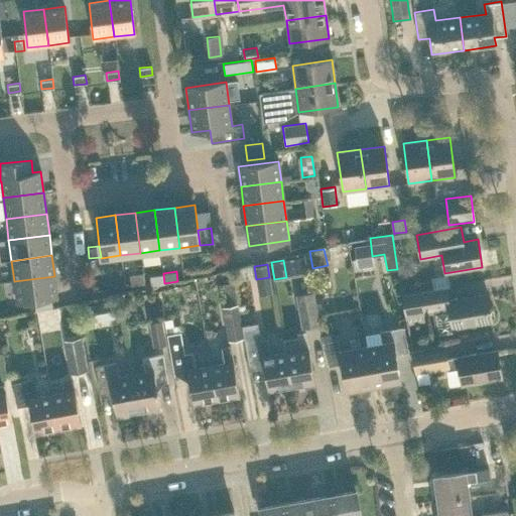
[(144,283),(143,273),(130,275),(131,284),(144,283)]
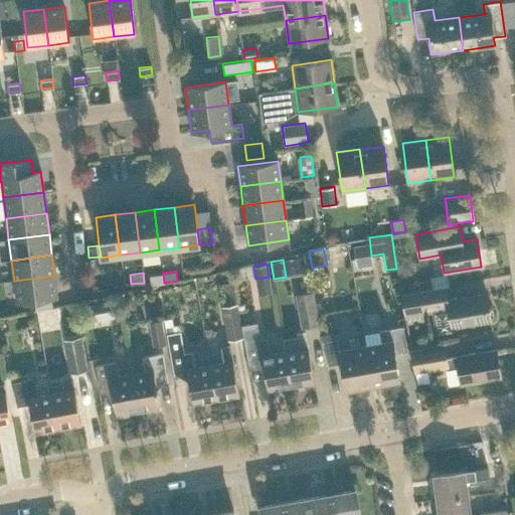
[(164,283),(163,274),(150,276),(151,286),(164,283)]
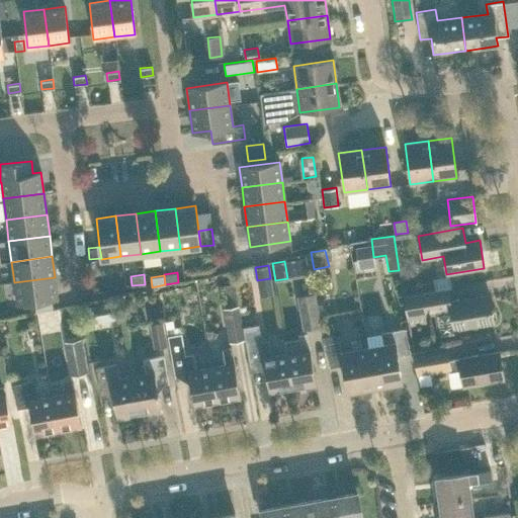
[(55,277),(14,282),(17,304),(34,301),(52,299),(58,298),(55,277)]
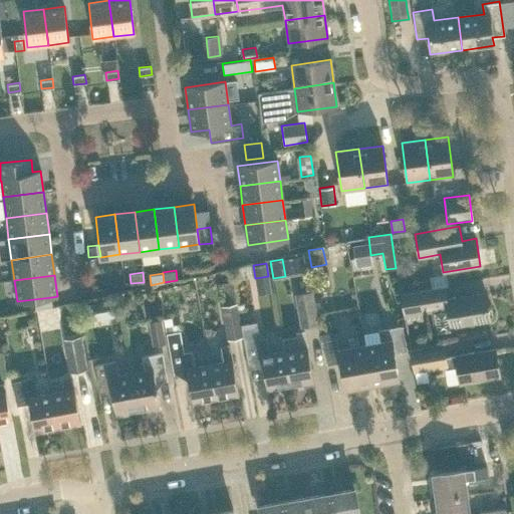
[(445,286),(428,289),(400,294),(404,313),(431,309),(435,333),(438,335),(450,333),(452,330),(452,326),(490,320),(485,292),(447,299),(445,286)]
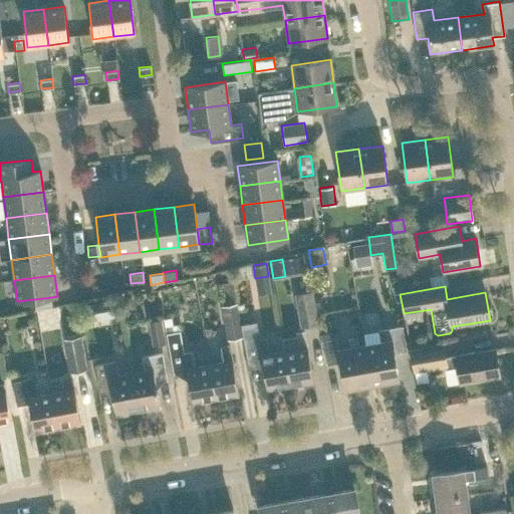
[(318,323),(312,289),(294,293),(300,327),(318,323)]
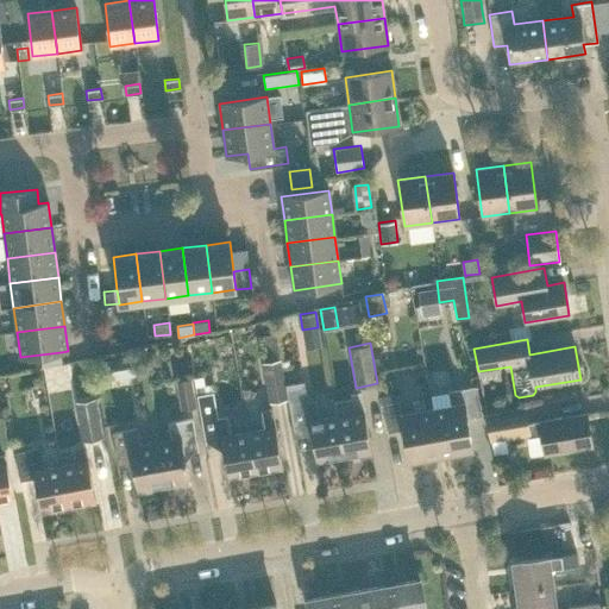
[(61,352),(41,355),(42,366),(62,363),(61,352)]
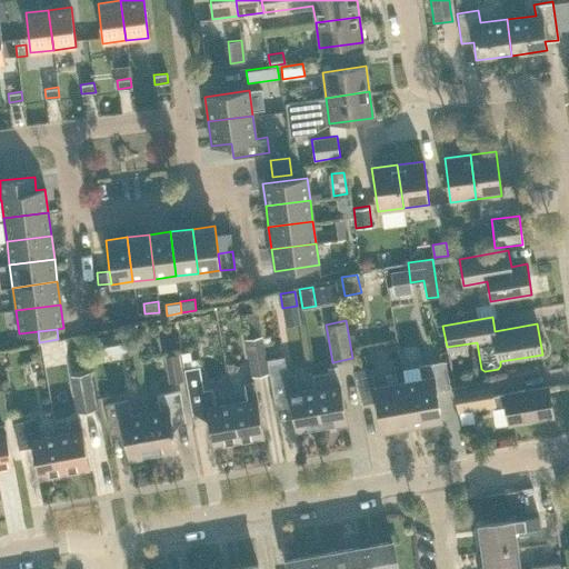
[(93,337),(97,356),(131,350),(128,330),(93,337)]
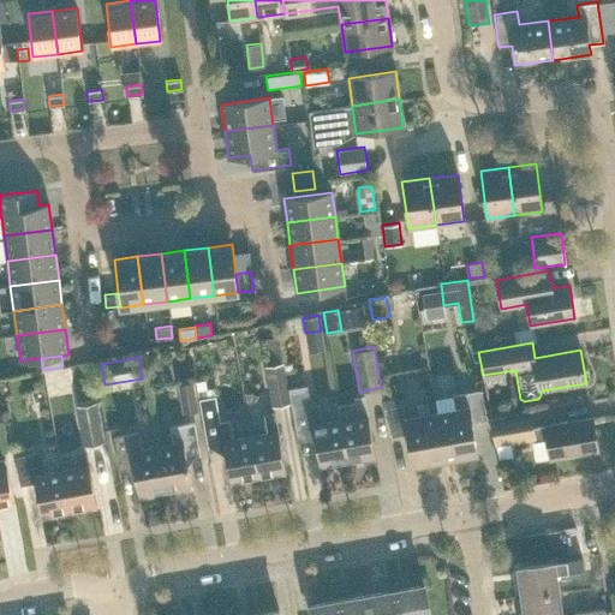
[(272,405),(288,401),(281,363),(266,366),(272,405)]
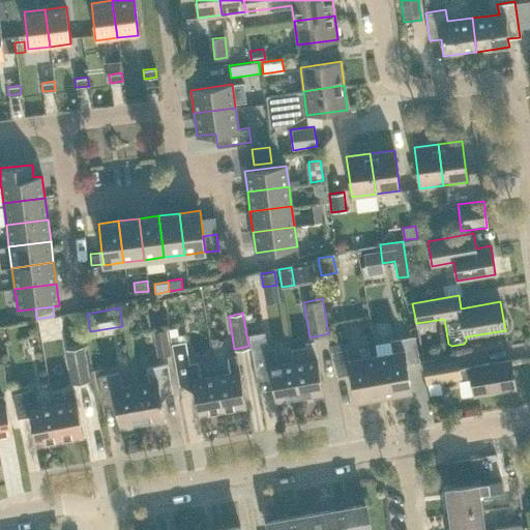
[(171,354),(167,328),(152,330),(156,356),(171,354)]
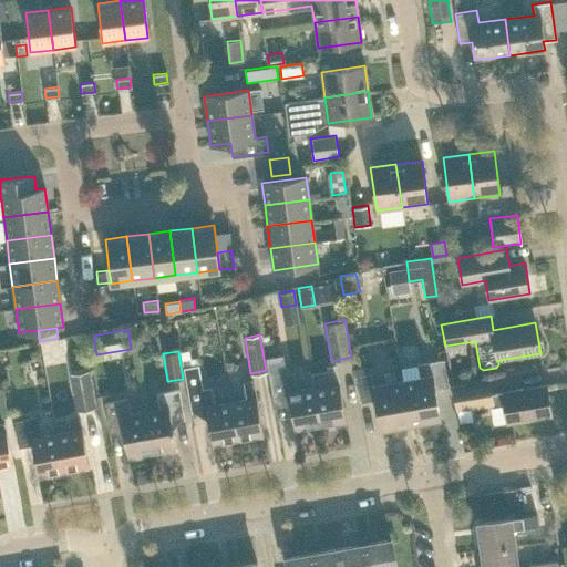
[(408,425),(440,419),(434,389),(449,387),(443,360),(418,364),(420,379),(400,383),(408,425)]
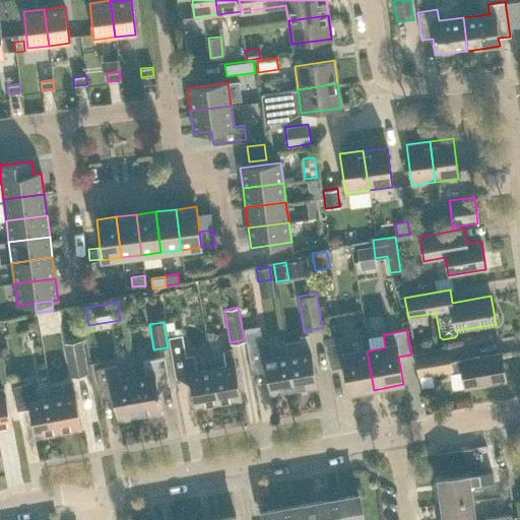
[(194,408),(217,403),(211,369),(197,371),(194,354),(185,356),(181,333),(169,336),(176,378),(188,376),(194,408)]
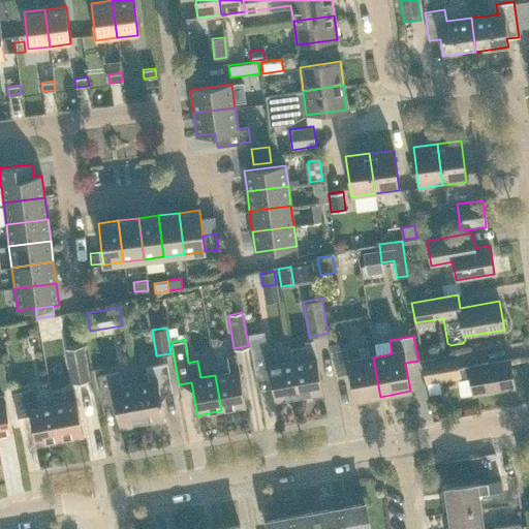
[(299,397),(322,393),(313,340),(304,342),(305,345),(289,348),(291,362),(292,362),(299,397)]
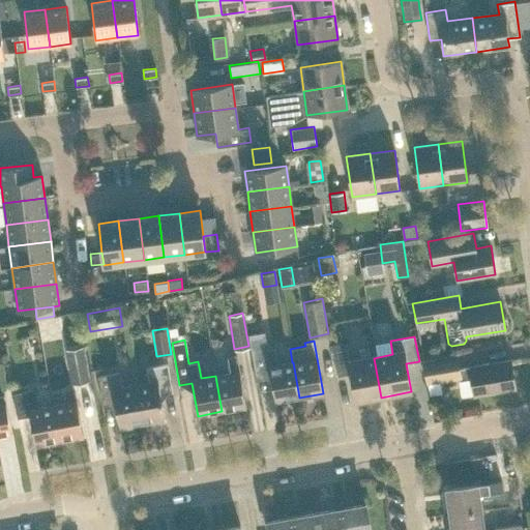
[(71,383),(88,380),(82,347),(66,350),(71,383)]
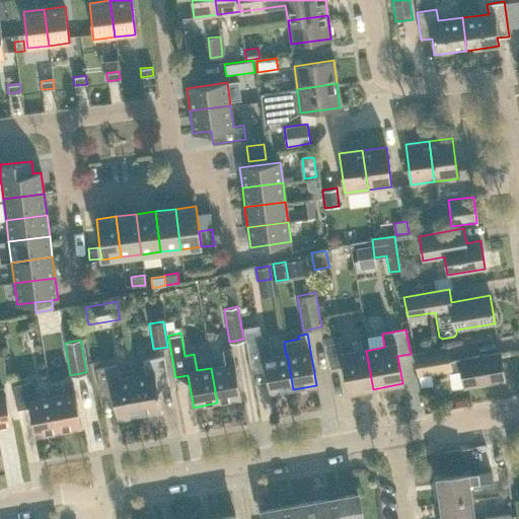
[(287,355),(286,355),(272,357),(269,341),(261,342),(270,393),(293,389),(287,355)]
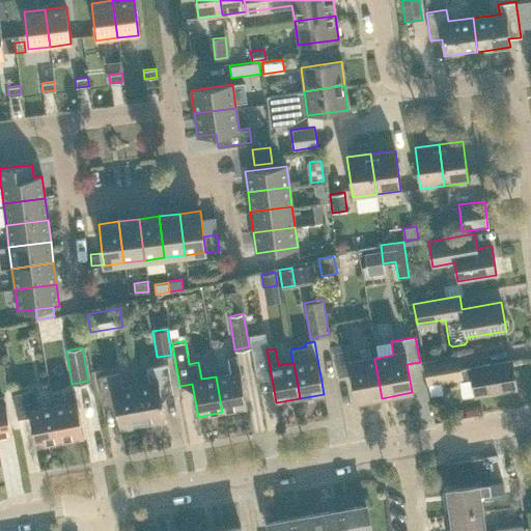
[(382,398),(374,359),(350,363),(347,348),(333,352),(338,376),(351,374),(356,402),(382,398)]
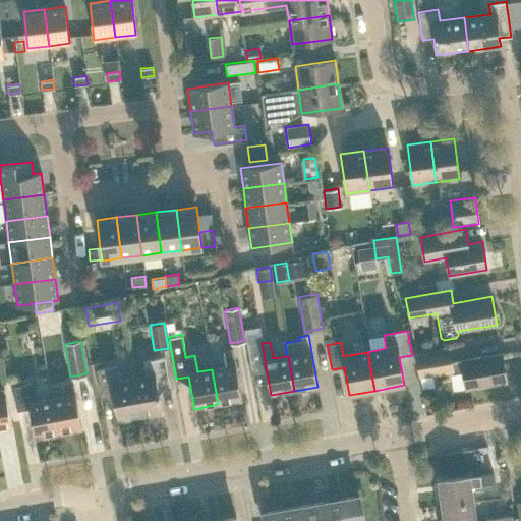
[(218,404),(241,400),(232,348),(224,350),(227,366),(212,369),(218,404)]
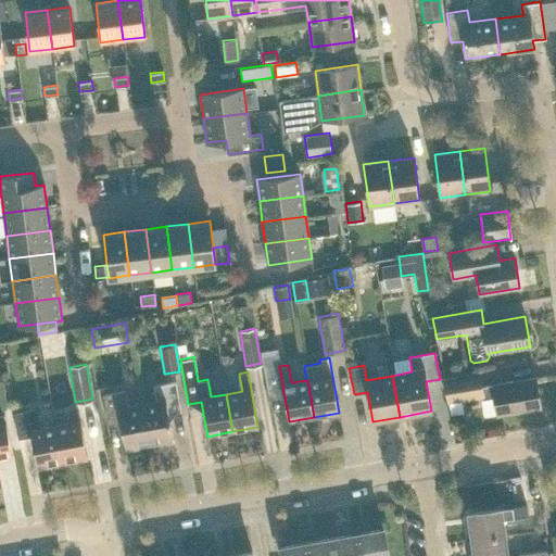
[(480,371),(474,373),(443,378),(447,402),(481,395),(481,399),(493,396),(496,416),(540,408),(535,377),(482,387),(480,371)]
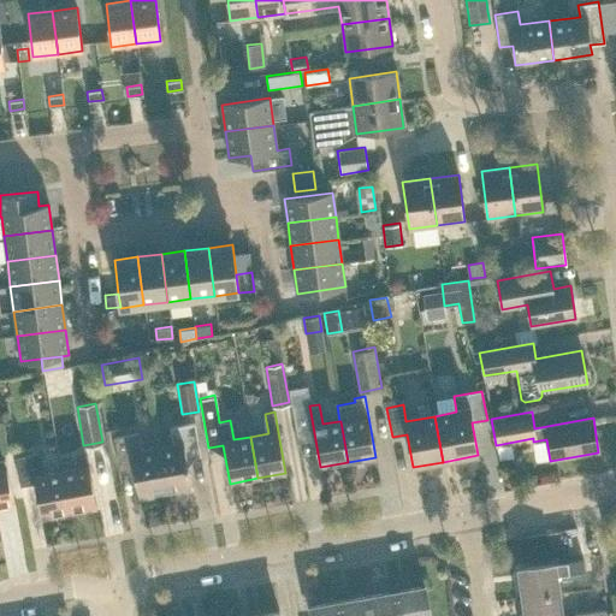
[(185,456),(200,454),(194,422),(170,427),(172,444),(157,446),(165,495),(191,490),(185,456)]
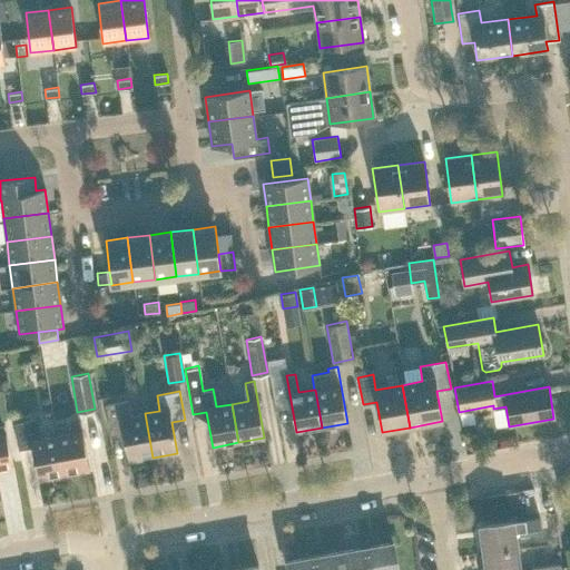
[(153,458),(145,413),(130,416),(128,400),(105,404),(110,433),(124,431),(129,462),(153,458)]
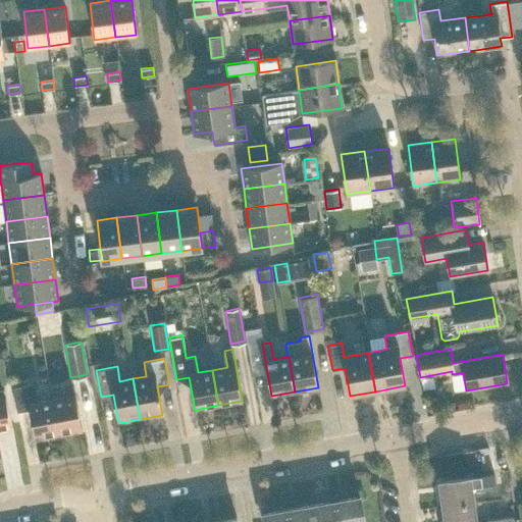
[(58,434),(52,399),(38,402),(34,383),(12,387),(16,412),(30,409),(35,438),(58,434)]
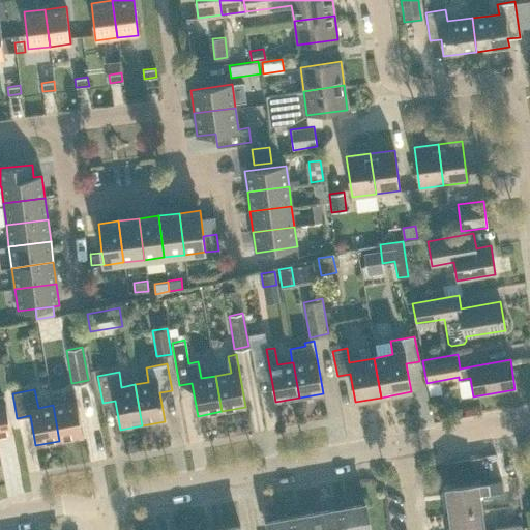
[(59,441),(83,437),(77,401),(76,401),(75,390),(64,392),(66,403),(53,405),(59,441)]
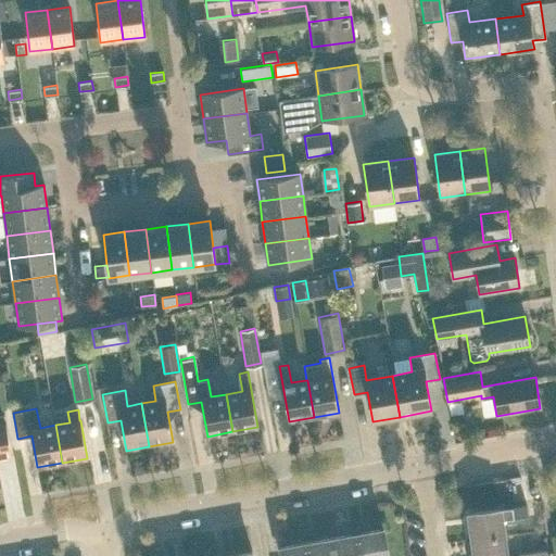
[(0,459),(12,458),(4,414),(0,414),(0,459)]
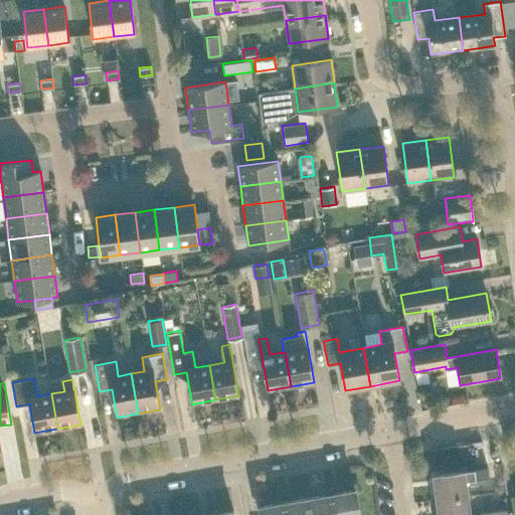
[(469,496),(467,482),(489,478),(488,468),(465,471),(465,472),(436,476),(439,500),(469,496)]
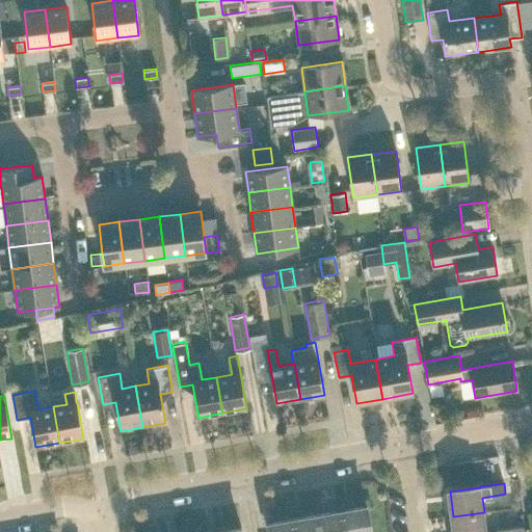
[(345,531),(371,531),(367,506),(342,510),(345,531)]
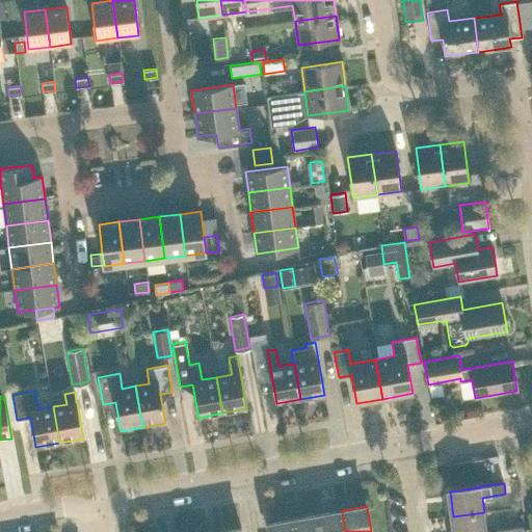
[(320,531),(345,531),(342,510),(318,514),(320,531)]
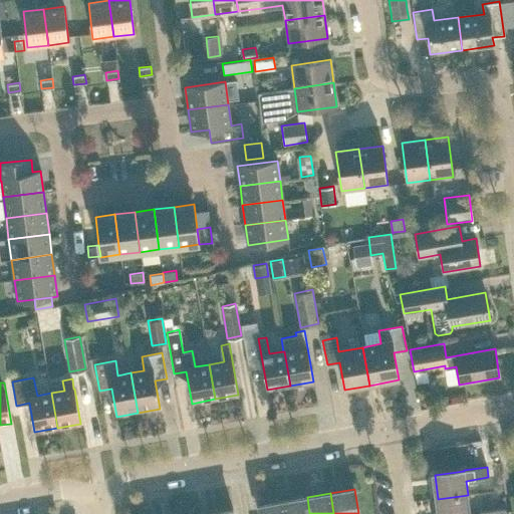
[(470,513),(468,495),(438,499),(439,513),(470,513)]
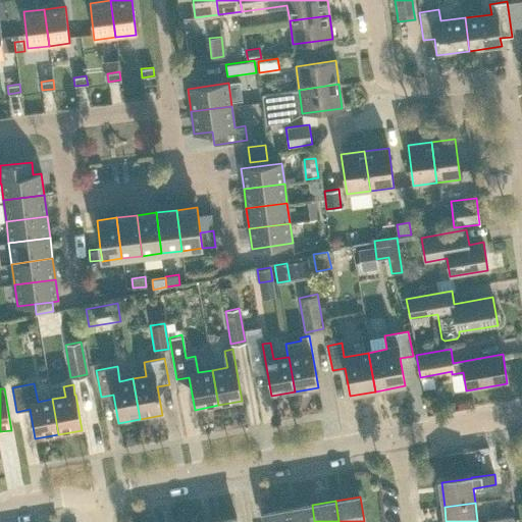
[(314,521),(312,505),(288,509),(290,521),(314,521)]
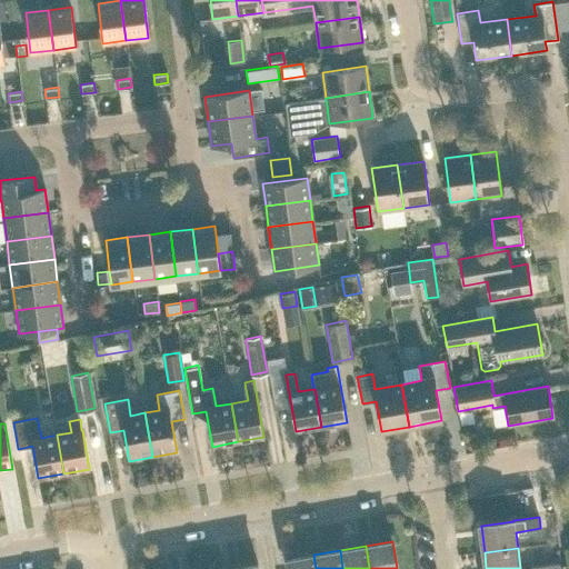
[(316,568),(313,555),(287,560),(288,568),(316,568)]
